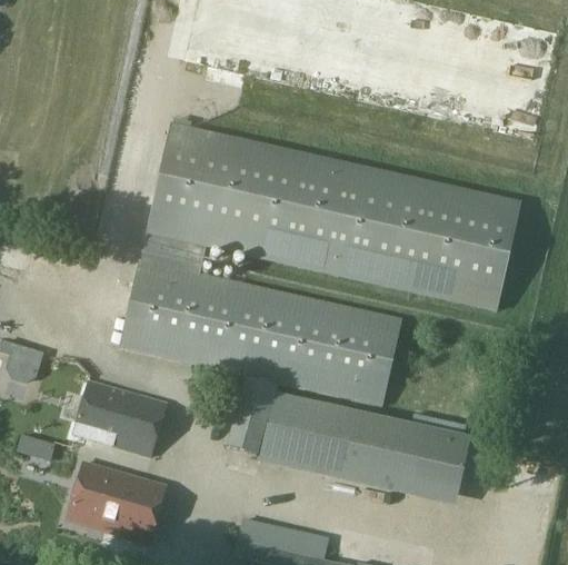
[(171,122),(146,234),(497,311),(521,200),(171,122)]
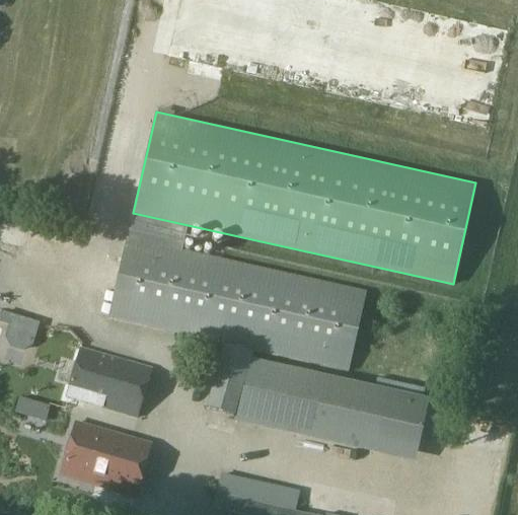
[(69,213),(78,214),(82,196),(73,194),(69,213)]
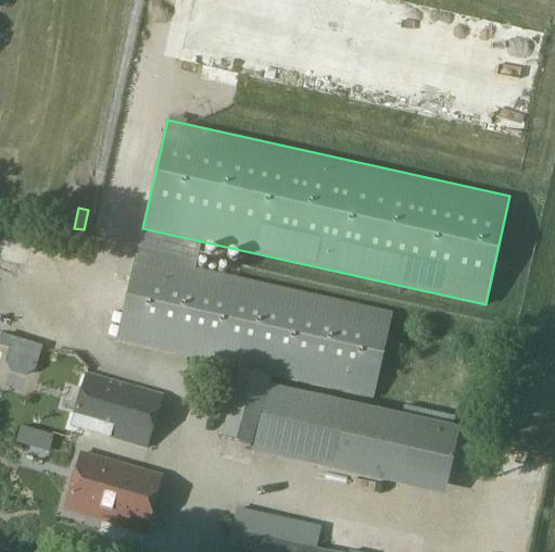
[(268,373),(374,397),(393,310),(135,252),(115,339),(169,351),(239,367),(219,436),(251,443),(268,373)]
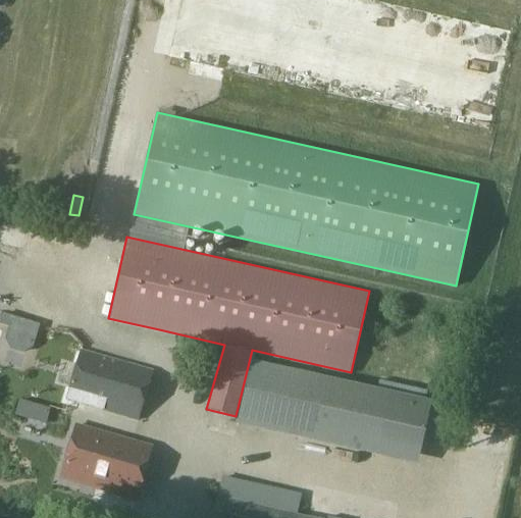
[(81,348),(65,398),(138,418),(154,368),(81,348)]
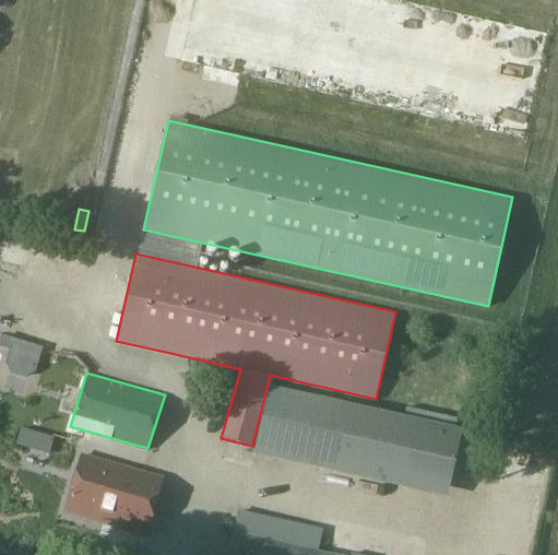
[(271,387),(257,452),(449,496),(463,430),(271,387)]
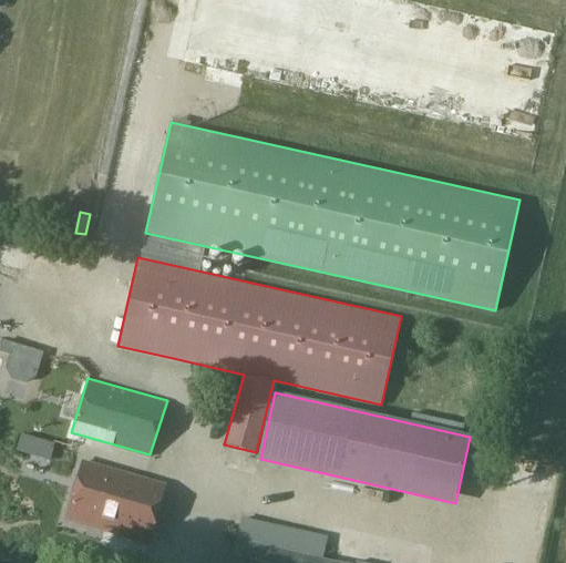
[(9,427),(0,467),(0,501),(19,507),(33,442),(26,441),(29,430),(9,427)]
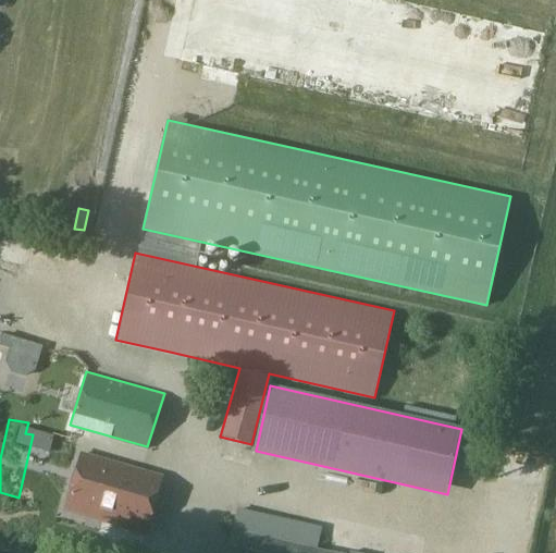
[(145,531),(161,475),(81,452),(64,508),(145,531)]
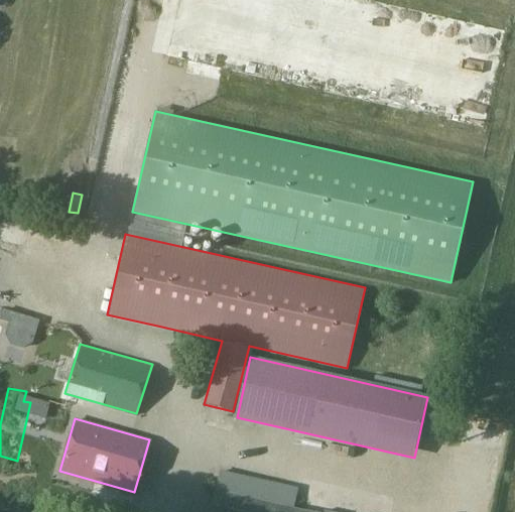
[(320,511),(216,489),(210,511),(320,511)]
